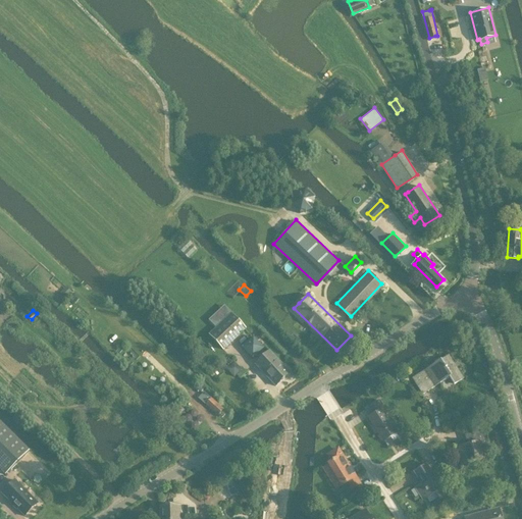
[(223,347),(246,326),(232,311),(209,331),(223,347)]
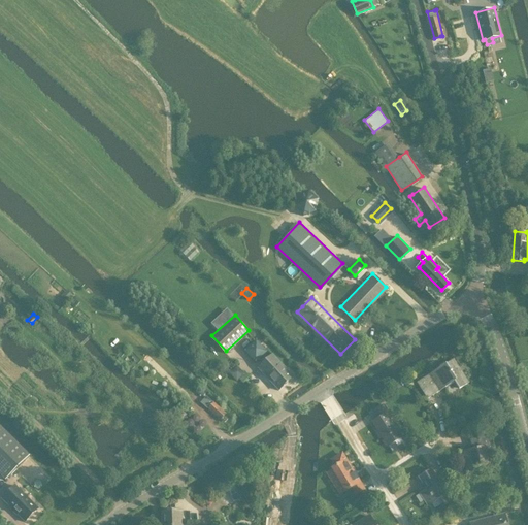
[(245,349),(255,359),(265,350),(256,339),(245,349)]
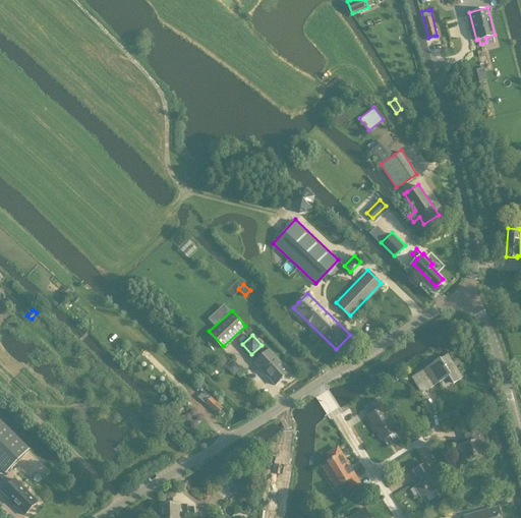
[(274,383),(288,370),(268,348),(253,361),(274,383)]
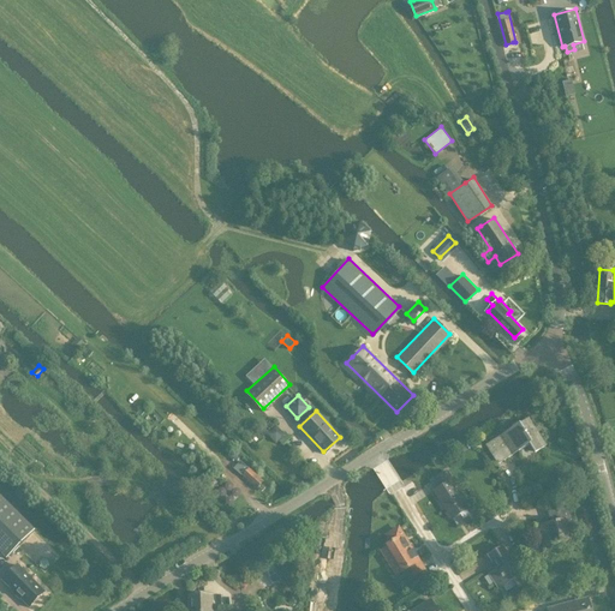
[(527,418),(488,443),(499,461),(530,442),(535,450),(544,444),(527,418)]
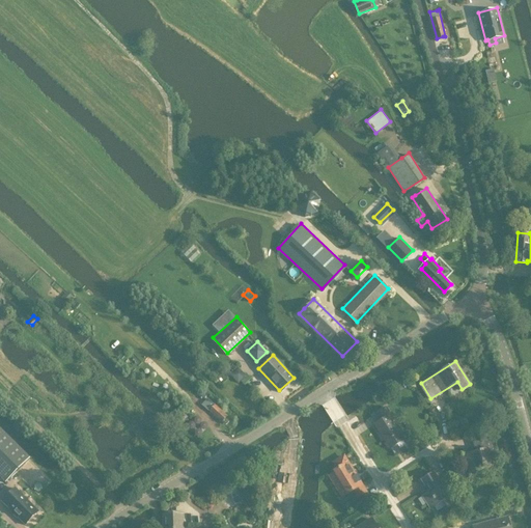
[(239,366),(230,373),(238,381),(246,374),(239,366)]
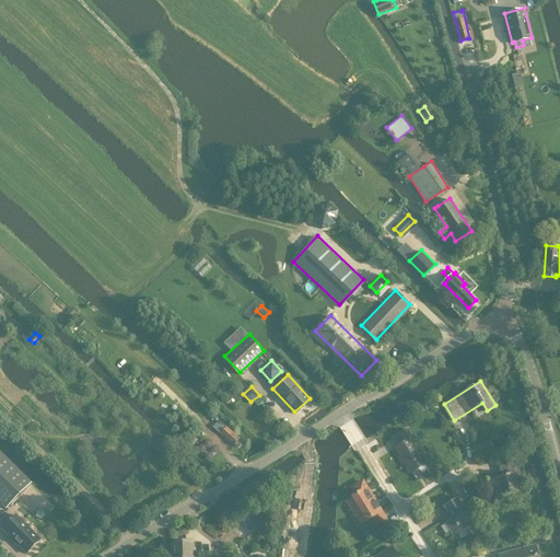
[(238,437),(225,425),(220,431),(233,443),(238,437)]
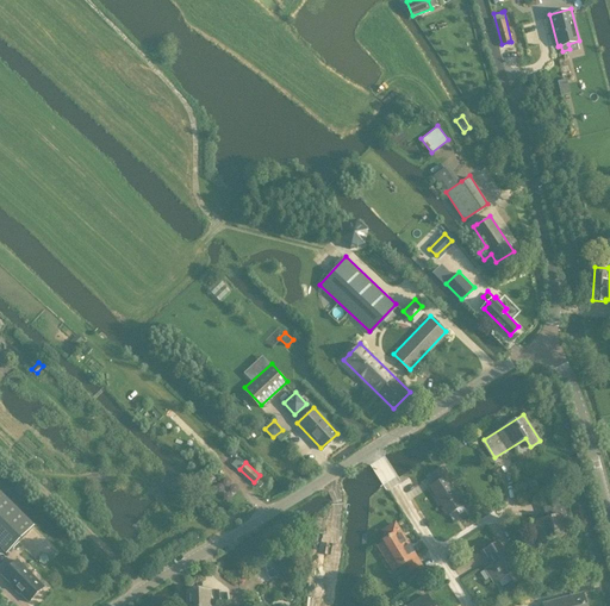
[(443,466),(430,474),(436,482),(430,485),(448,513),(464,504),(447,476),(449,474),(443,466)]
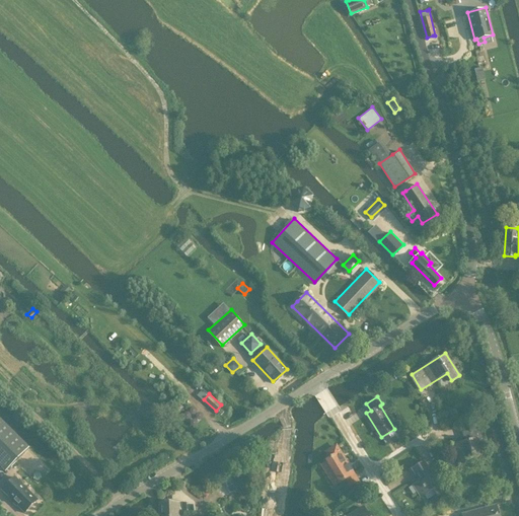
[(0,418),(0,465),(5,470),(28,447),(0,418)]
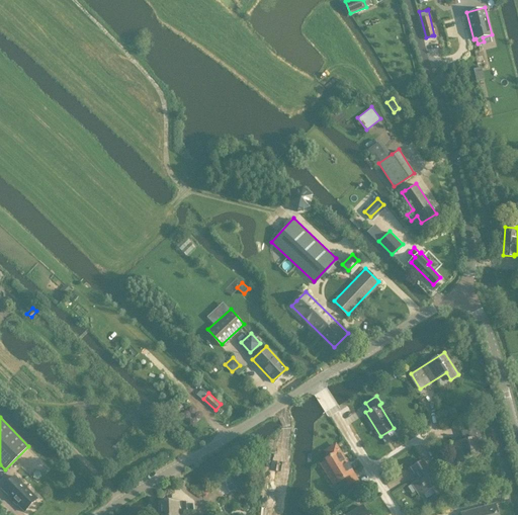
[(465,439),(453,442),(457,459),(471,455),(470,453),(480,451),(478,443),(483,442),(479,425),(462,429),(465,439)]
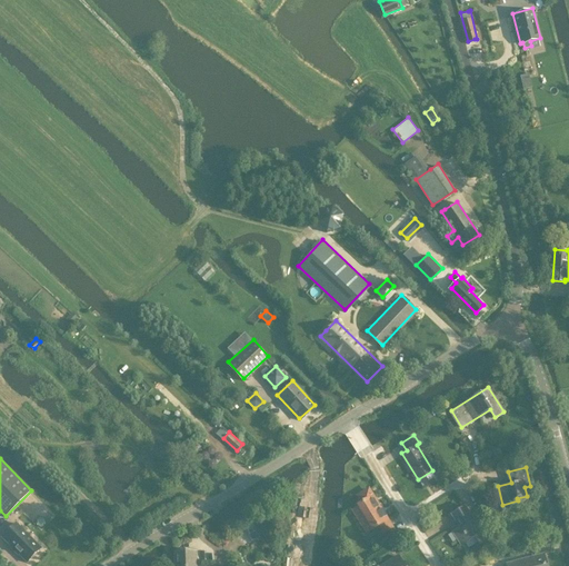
[(362,502),(358,504),(372,527),(378,525),(382,532),(393,525),(382,507),(381,508),(368,488),(358,494),(362,502)]
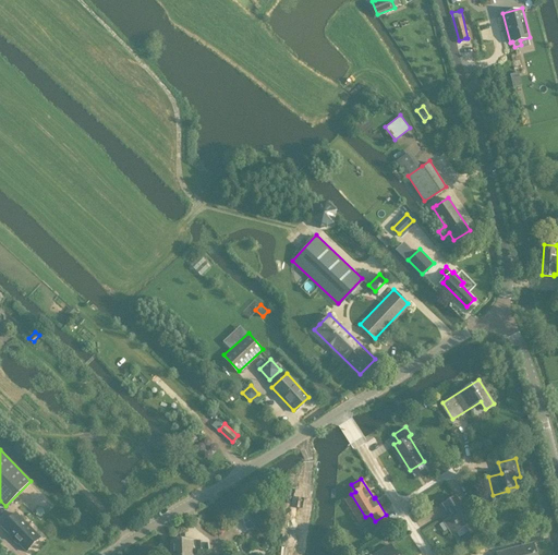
[(456,495),(443,503),(450,515),(444,519),(452,533),(465,525),(470,532),(476,528),(456,495)]
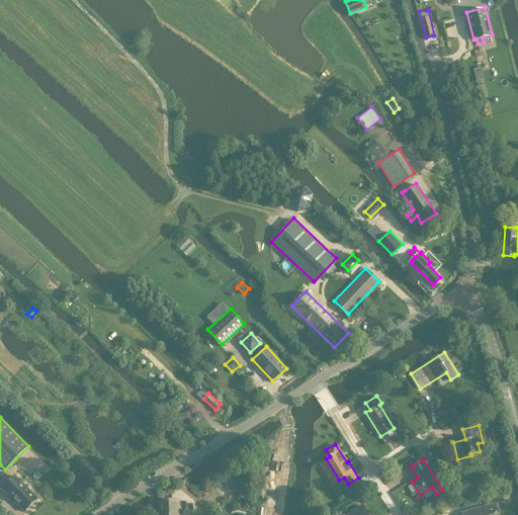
[(1,488),(24,510),(37,498),(14,475),(1,488)]
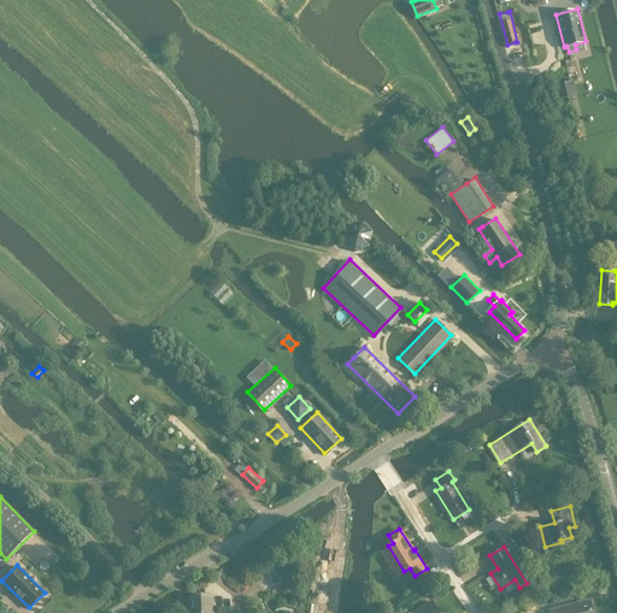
[(534,596),(529,597),(530,605),(542,601),(540,591),(534,593),(534,596)]
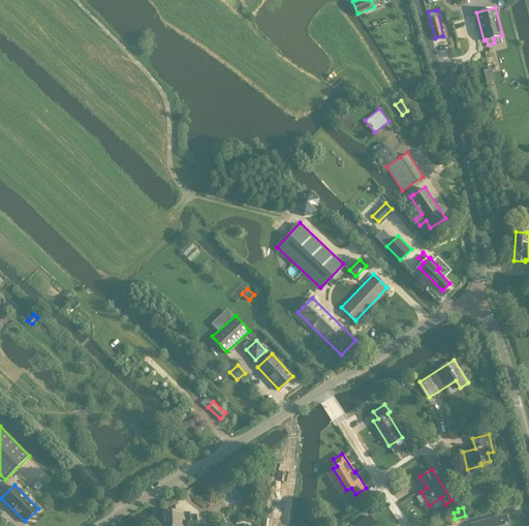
[(198,525),(182,525),(182,511),(161,511),(161,525),(198,525)]
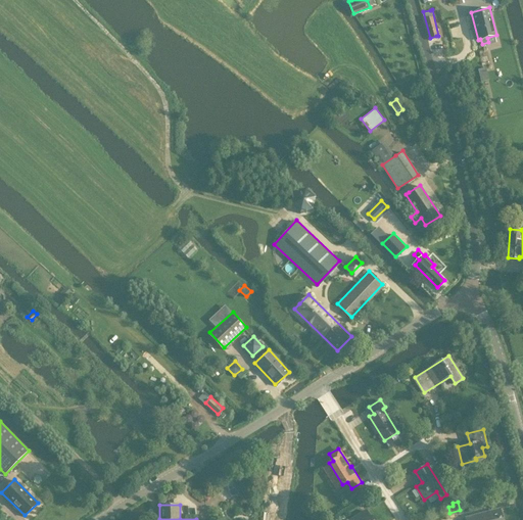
[(503,519),(500,508),(466,516),(466,519),(503,519)]
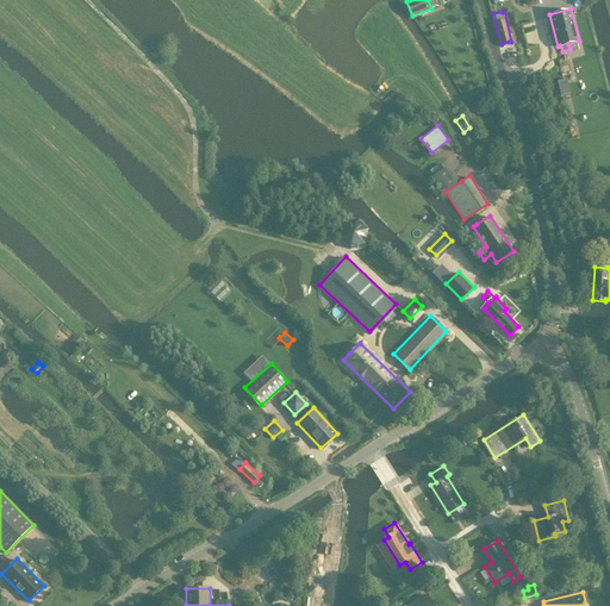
[(434,605),(427,594),(406,605),(434,605)]
